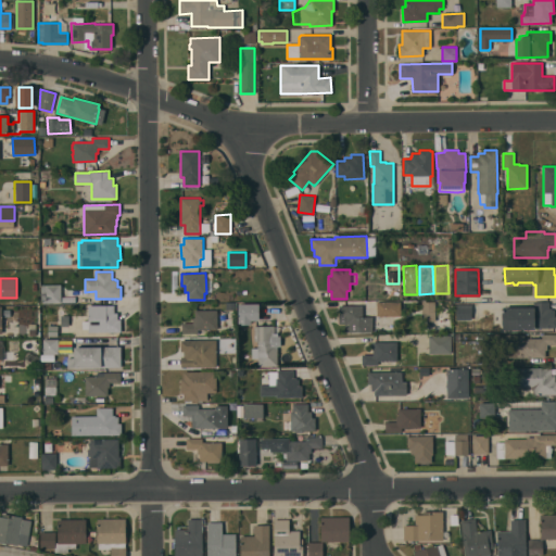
[(41,285),(61,285),(61,303),(41,304),(41,285)]
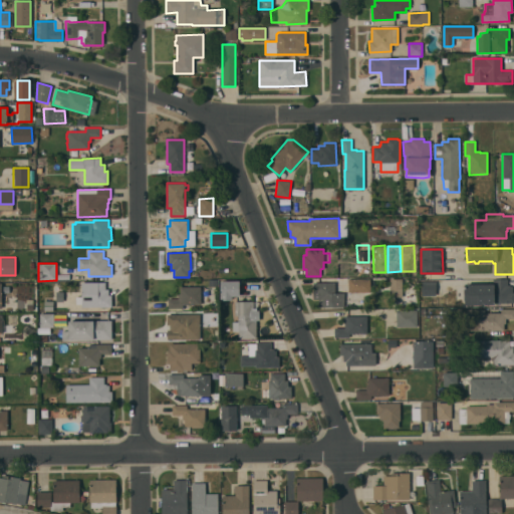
[(363,278),(363,280),(369,280),(369,289),(363,289),(363,291),(348,292),(347,279),(363,278)]
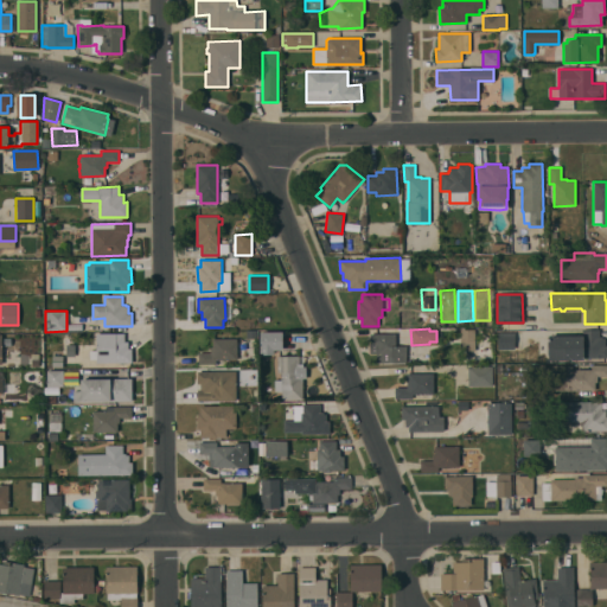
[(474,328),(474,351),(460,351),(460,330),(474,328)]
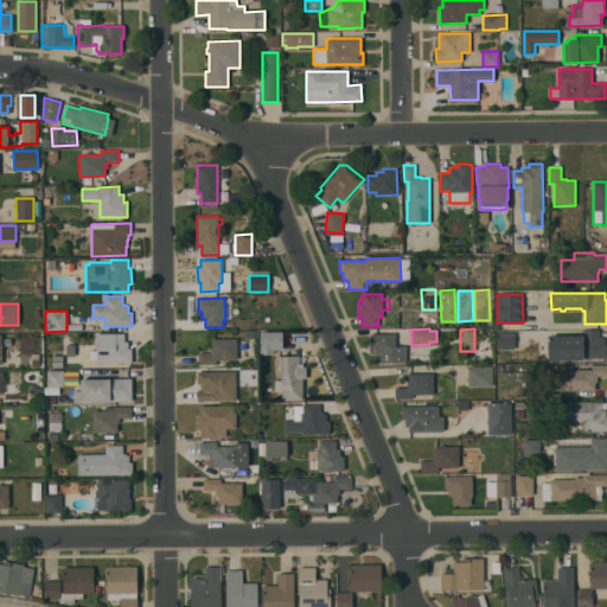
[(549,336),(583,336),(583,331),(600,330),(600,337),(602,337),(602,338),(606,338),(606,357),(583,357),(583,360),(549,360),(549,336)]
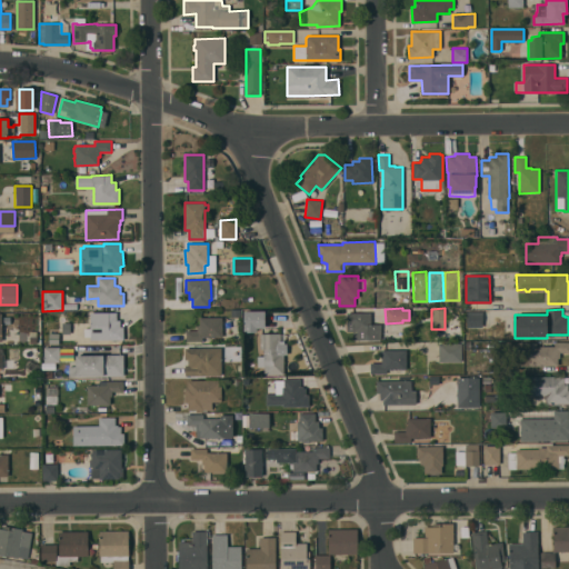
[(243,328),(242,310),(262,310),(263,328),(243,328)]
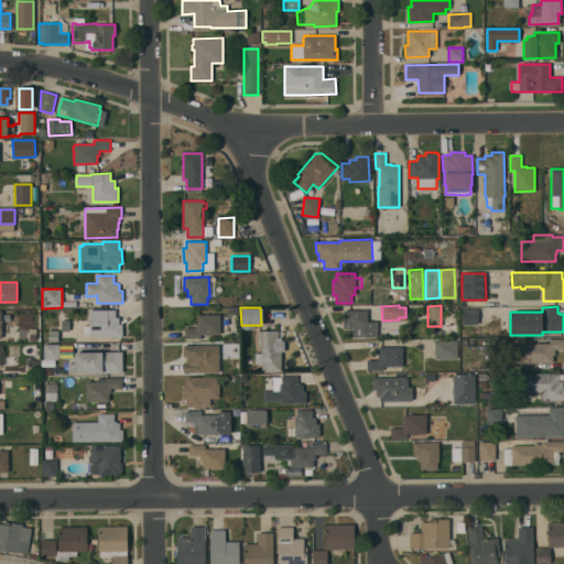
[(463,308),(478,308),(478,324),(463,324),(463,308)]
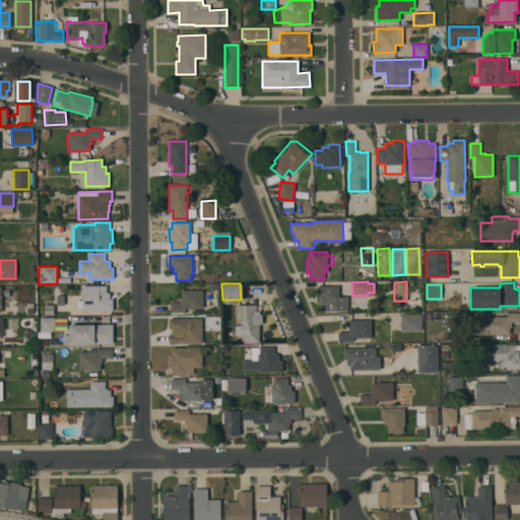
[(114,310),(82,311),(82,308),(77,308),(77,300),(82,300),(82,285),(107,285),(107,293),(110,293),(110,299),(113,299),(114,310)]
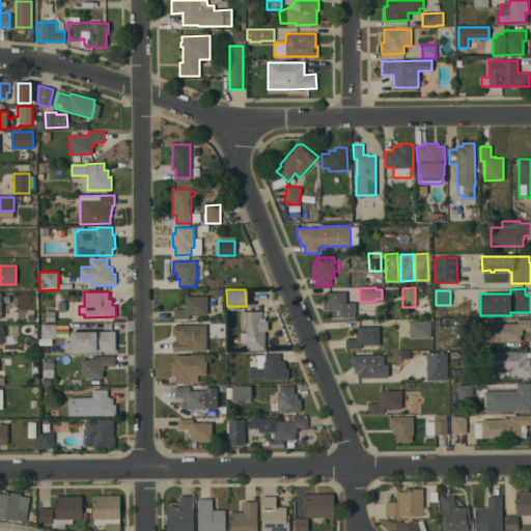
[(324,291),(345,291),(346,303),(355,303),(356,316),(330,317),(330,309),(324,309),(324,291)]
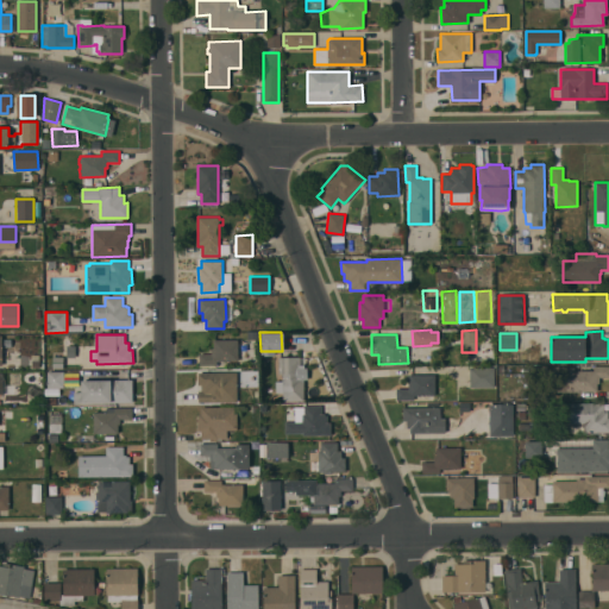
[(213,340),(238,339),(238,360),(217,360),(217,365),(199,365),(199,355),(211,353),(211,347),(213,347),(213,340)]
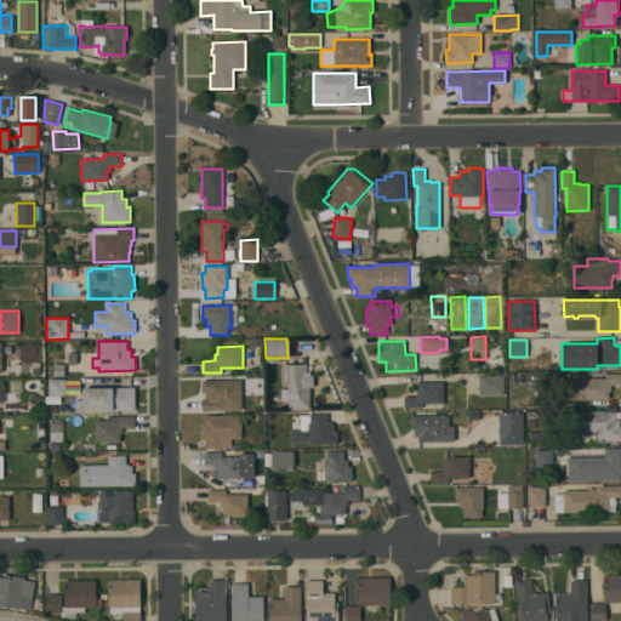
[(64,364),(64,376),(53,376),(55,363),(64,364)]
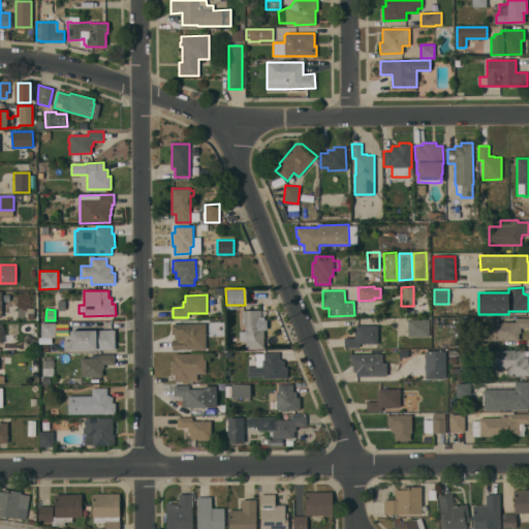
[(263,323),(263,348),(245,348),(245,341),(240,341),(240,331),(245,331),(245,324),(242,324),(242,310),(260,310),(260,323),(263,323)]
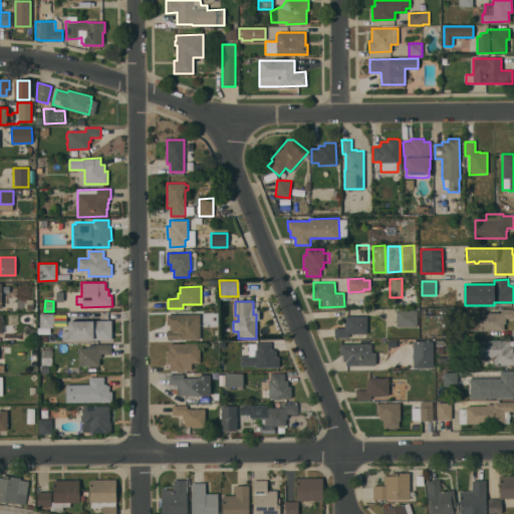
[(417,326),(397,326),(397,310),(417,309),(417,326)]
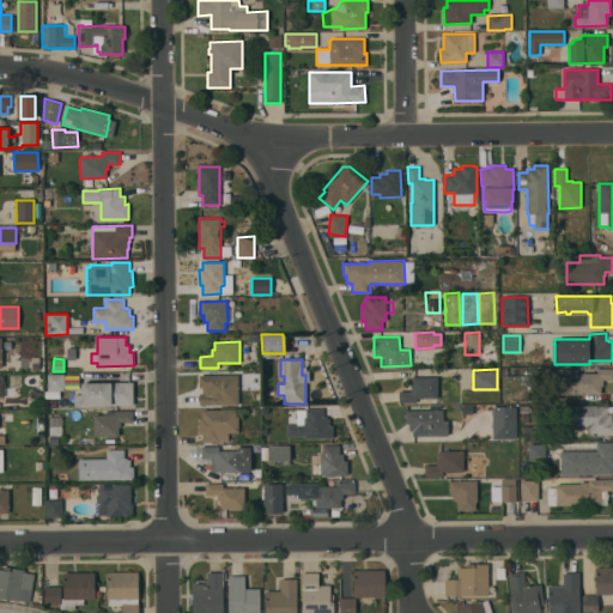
[(601,394),(558,394),(558,369),(578,369),(578,374),(598,372),(598,369),(612,369),(612,381),(604,381),(604,386),(601,386),(601,394)]
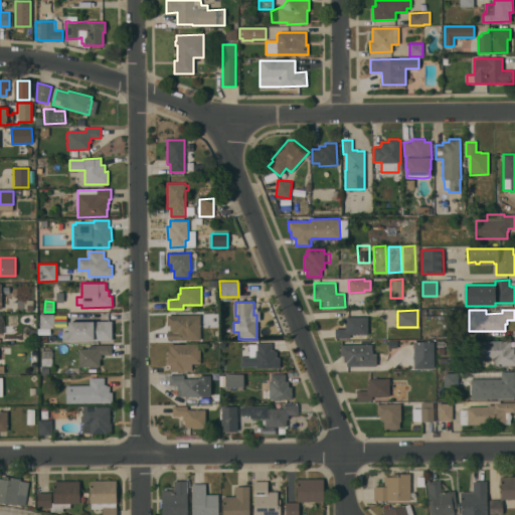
[(54,314),(54,328),(40,328),(40,314),(54,314)]
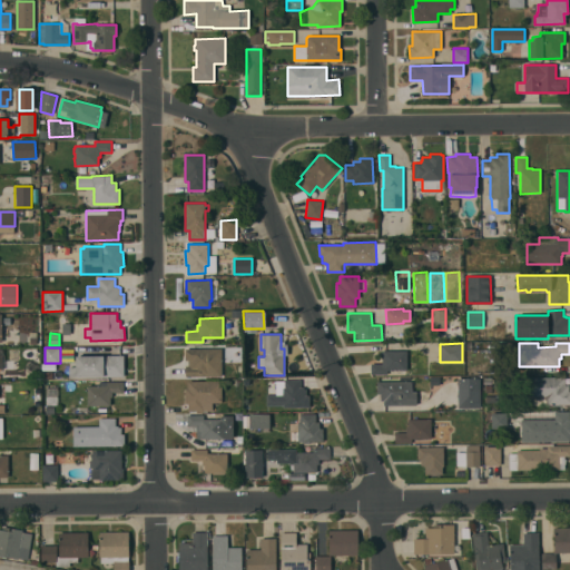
[(185,349),(222,349),(222,376),(185,376),(185,365),(188,365),(188,361),(185,361),(185,349)]
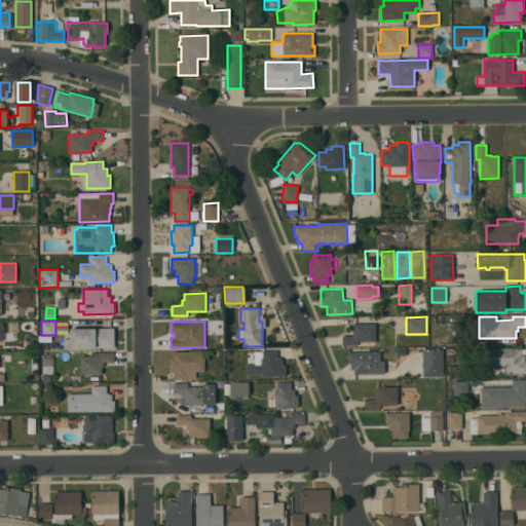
[(376,323),(376,341),(375,341),(375,345),(365,345),(365,341),(358,341),(358,345),(342,345),(342,335),(352,335),(352,331),(351,331),(351,324),(376,323)]
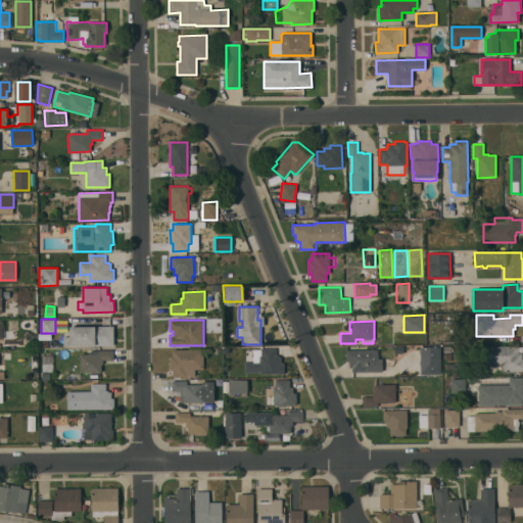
[(69,327),(113,326),(113,344),(63,345),(62,337),(69,337),(69,327)]
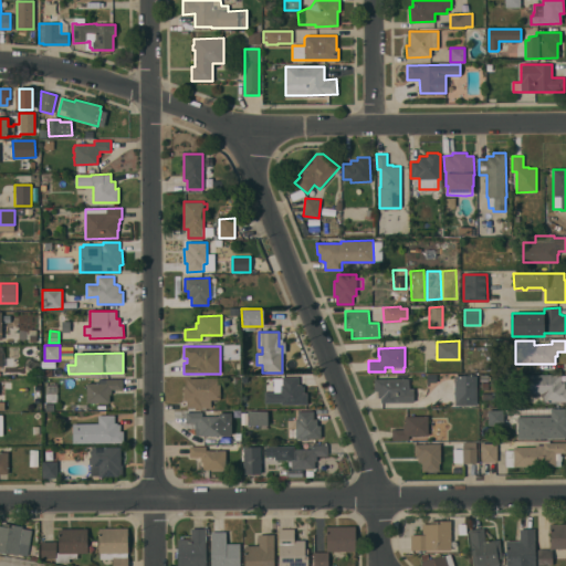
[(38,376),(31,371),(34,367),(40,371),(38,376)]
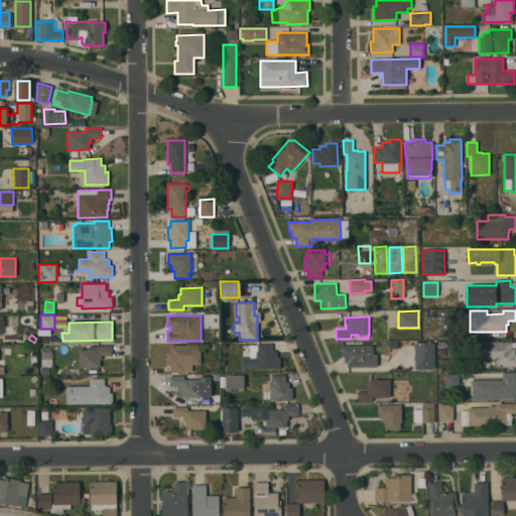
[(515,354),(515,366),(495,366),(495,367),(489,367),(483,366),(479,360),(473,360),(473,341),(512,342),(512,348),(515,348),(515,354)]
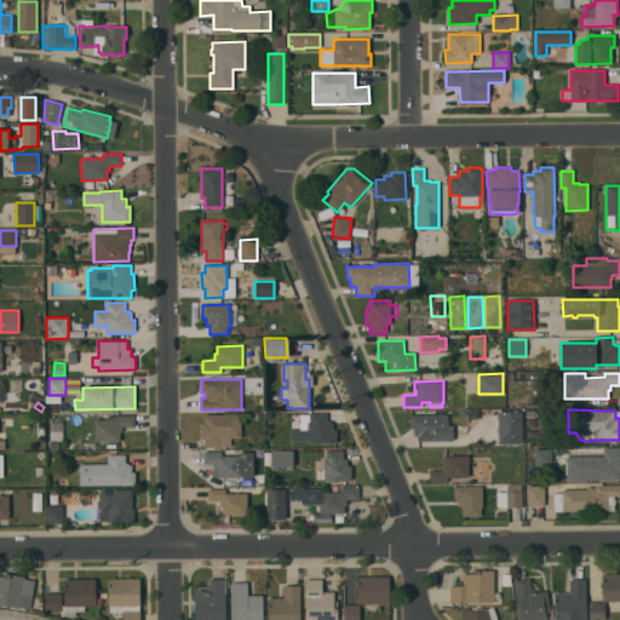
[(522,411),(522,443),(498,445),(498,412),(522,411)]
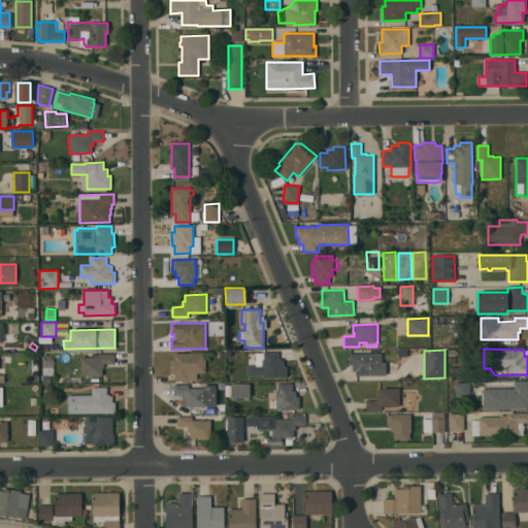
[(287,376),(262,377),(262,375),(248,375),(246,366),(262,365),(262,359),(263,359),(263,352),(278,352),(278,359),(281,359),(281,360),(284,360),(284,366),(286,366),(287,376)]
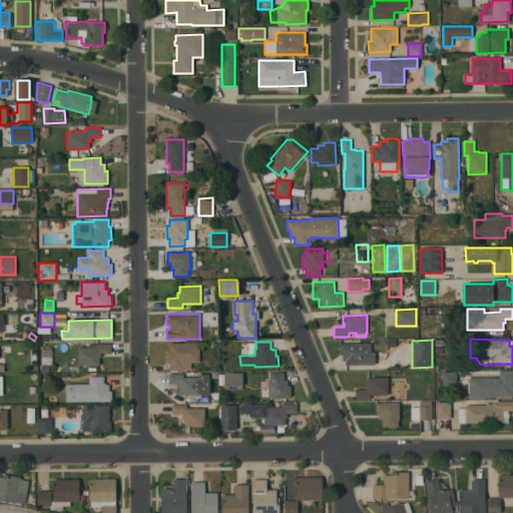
[(99,365),(78,365),(78,347),(89,347),(89,343),(111,344),(111,353),(101,353),(101,358),(99,358),(99,365)]
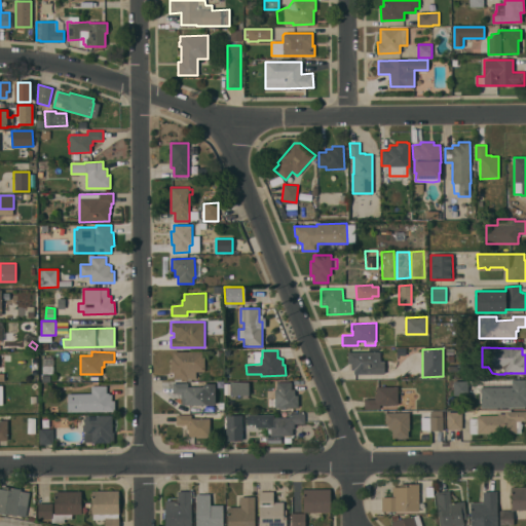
[(174,351),(204,351),(204,372),(196,372),(196,378),(174,379),(173,372),(171,372),(171,359),(174,359),(174,351)]
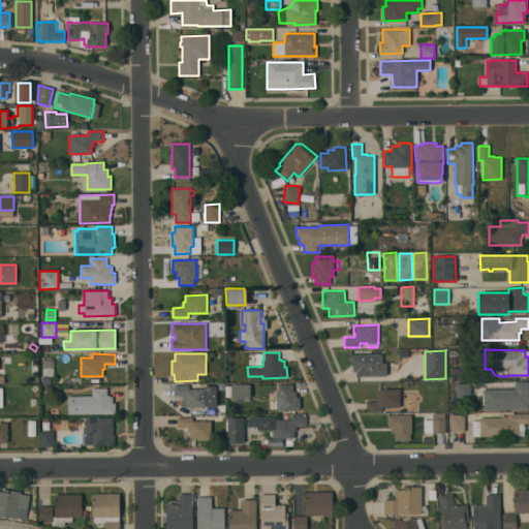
[(349,366),(349,353),(382,353),(382,363),(386,363),(386,376),(356,376),(356,372),(353,372),(353,366),(349,366)]
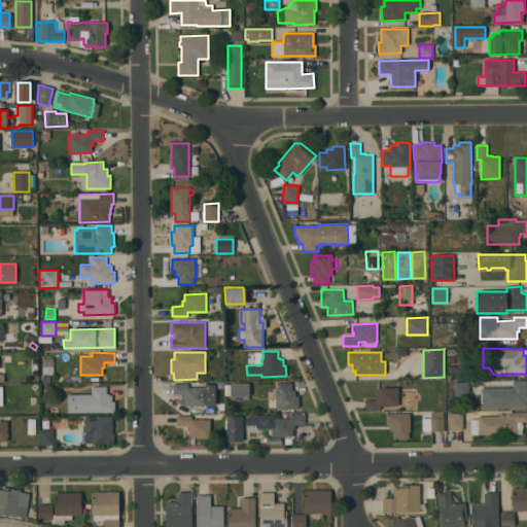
[(53,374),(43,374),(43,366),(42,366),(42,358),(53,358),(53,366),(53,374)]
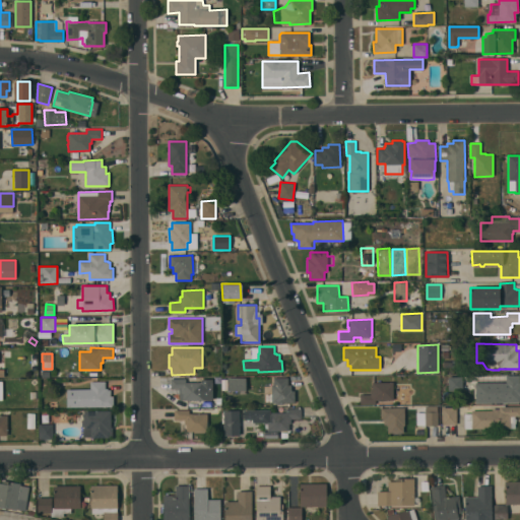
[(494,383),(503,383),(503,379),(505,379),(505,375),(519,375),(519,402),(495,402),(494,383)]
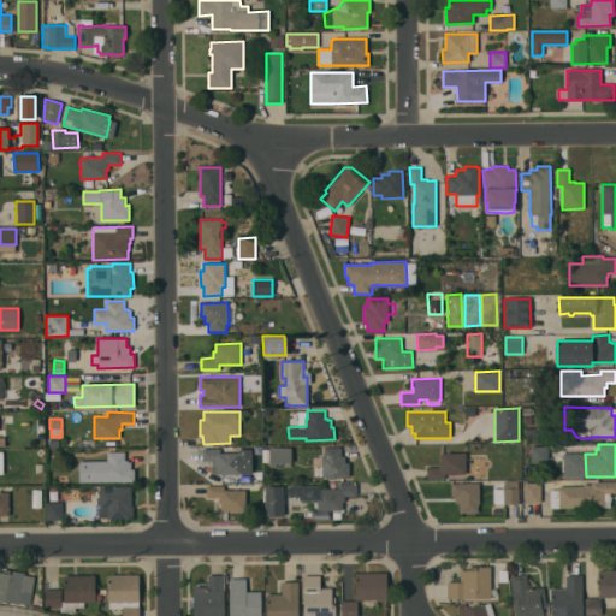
[(291,462),(270,462),(270,448),(291,448),(291,462)]
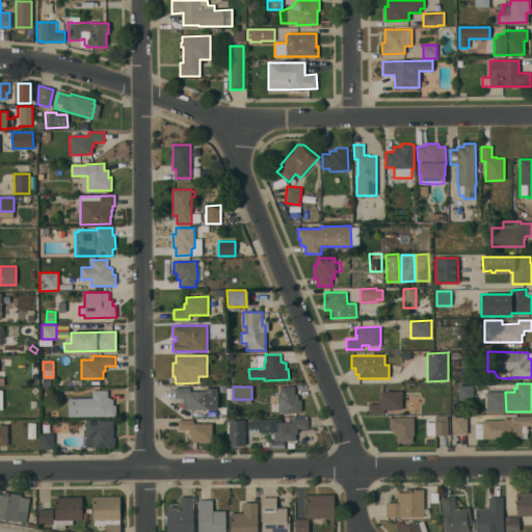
[(280,387),(295,387),(295,394),(298,393),(298,399),(301,399),(301,411),(289,411),(289,414),(282,414),(282,411),(277,411),(277,394),(280,394),(280,387)]
